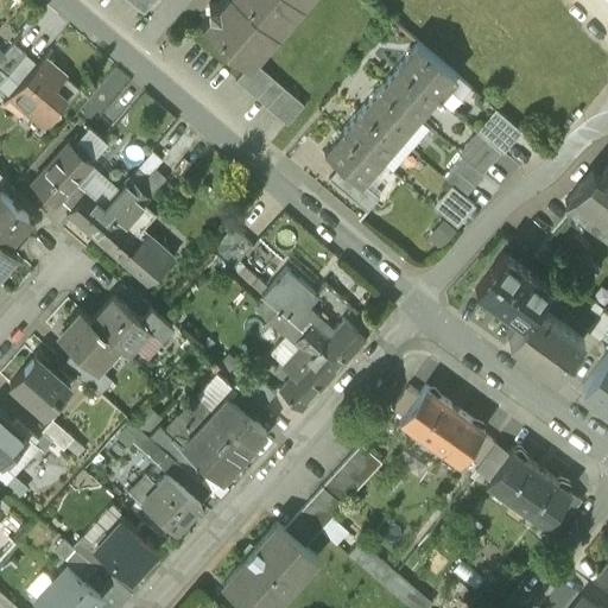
[(209,16),(201,25),(248,65),(252,61),(303,0),(221,0),(219,4),(208,5),(209,16)]
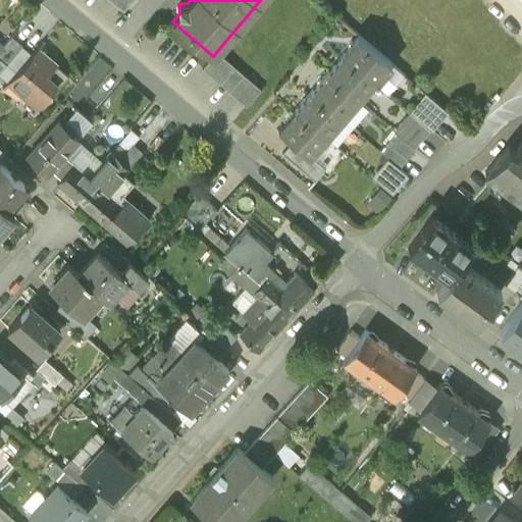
[(342,55),(374,83),(390,64),(358,36),(342,55)]
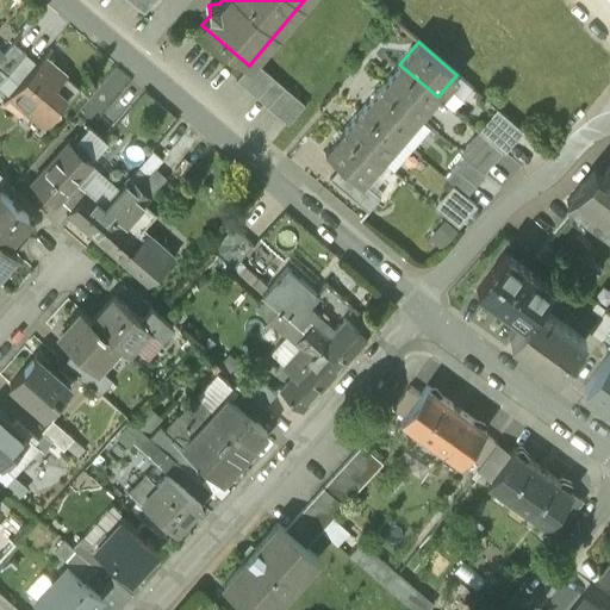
[(2,57),(0,60),(0,70),(6,78),(25,56),(13,45),(2,57)]
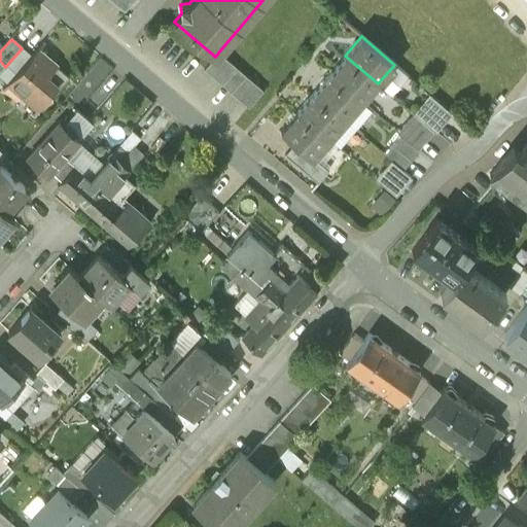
[(22,48),(5,67),(14,74),(31,56),(22,48)]
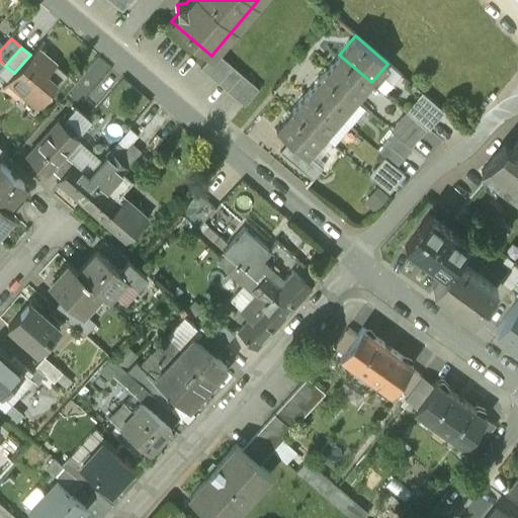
[(14,73),(6,81),(37,108),(66,76),(35,49),(30,55),(14,73)]
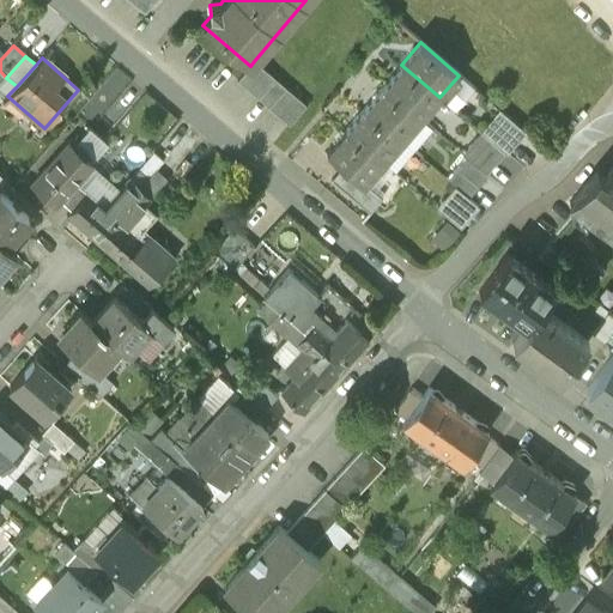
[(307,105),(254,61),(250,66),(237,82),(290,126),(307,105)]
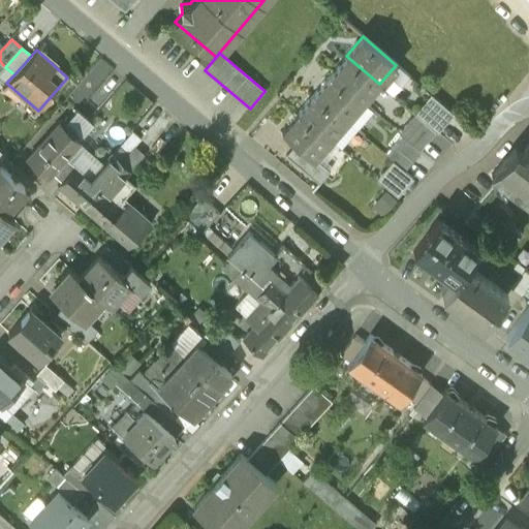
[(330,74),(364,103),(379,84),(346,56),(330,74)]
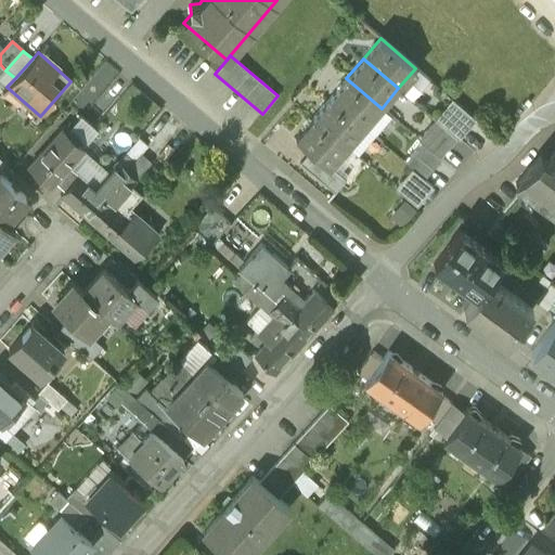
[(15,78),(5,71),(0,76),(0,80),(7,87),(15,78)]
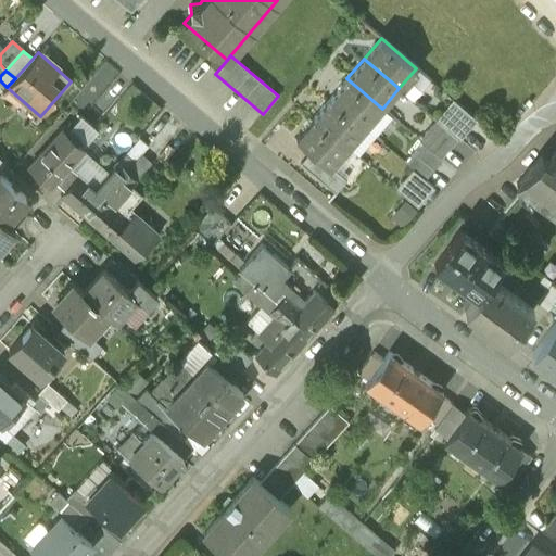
[(330,98),(365,128),(382,109),(346,78),(330,98)]
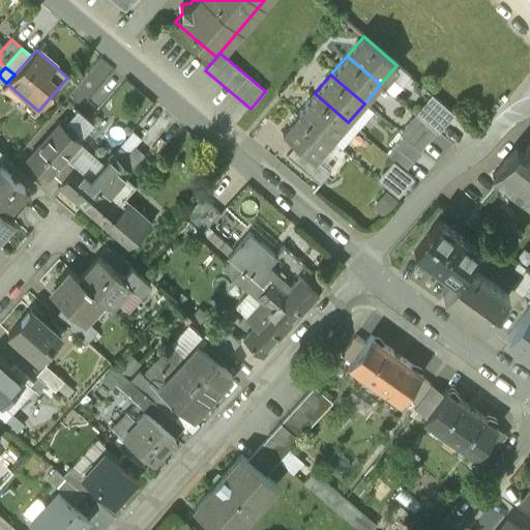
[(298,113),(332,141),(348,122),(315,93),(298,113)]
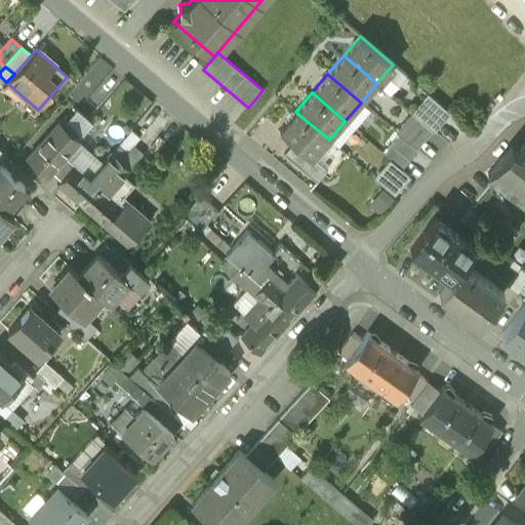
[(416,117),(432,130),(434,132),(441,123),(423,108),(416,117)]
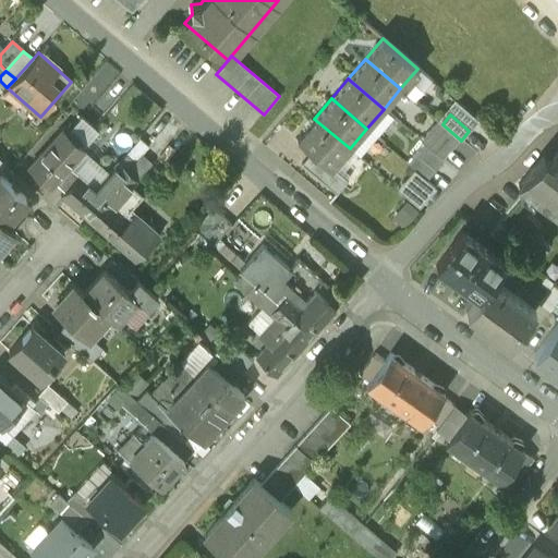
[(80,117),(64,133),(82,148),(97,132),(80,117)]
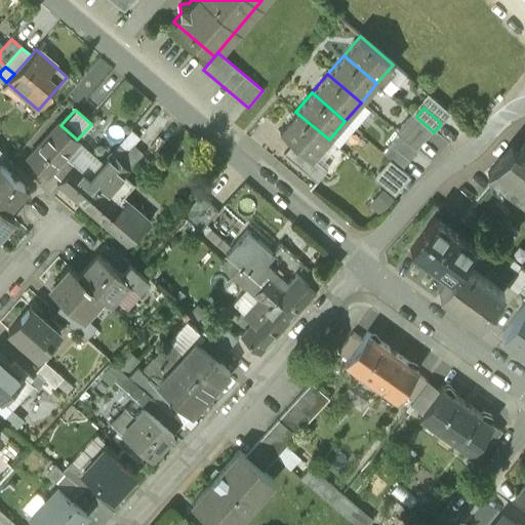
[(293,143),(313,159),(313,158),(329,139),(295,112),(279,131),(293,143)]
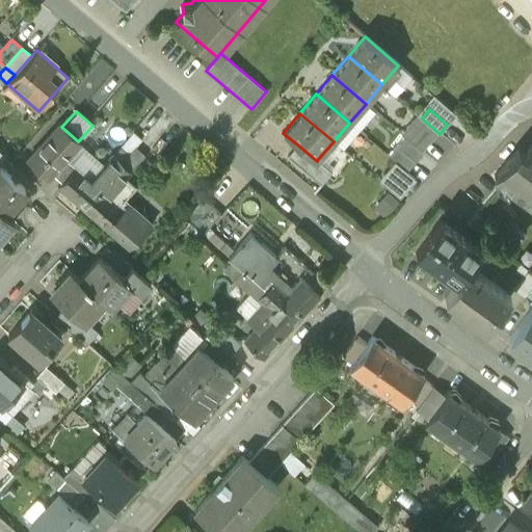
[(404,136),(421,151),(437,132),(422,118),(418,115),(401,134),(404,136)]
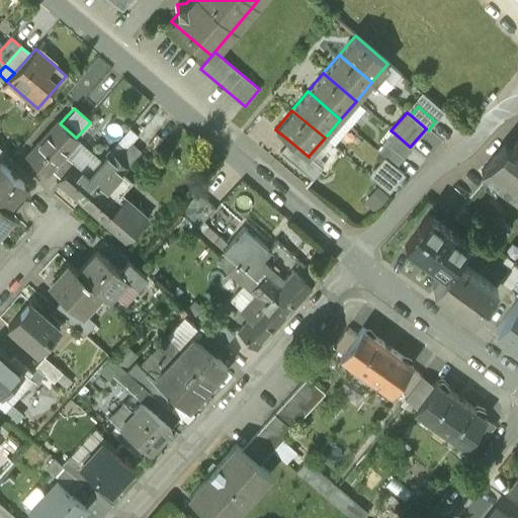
[(50,168),(60,177),(73,163),(63,154),(76,138),(60,123),(57,121),(26,157),(46,173),(50,168)]
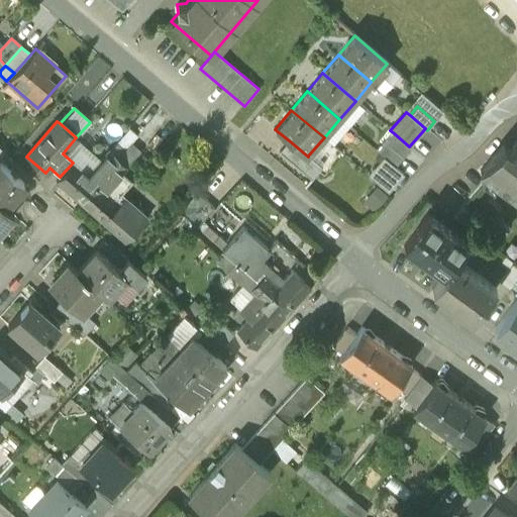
[(109,151),(118,159),(131,143),(138,136),(129,128),(109,151)]
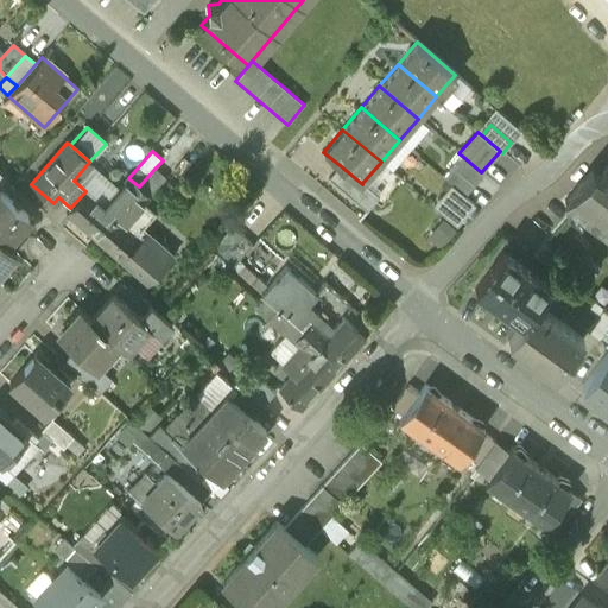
[(454,187),(466,196),(483,175),(481,172),(462,156),(443,177),(454,187)]
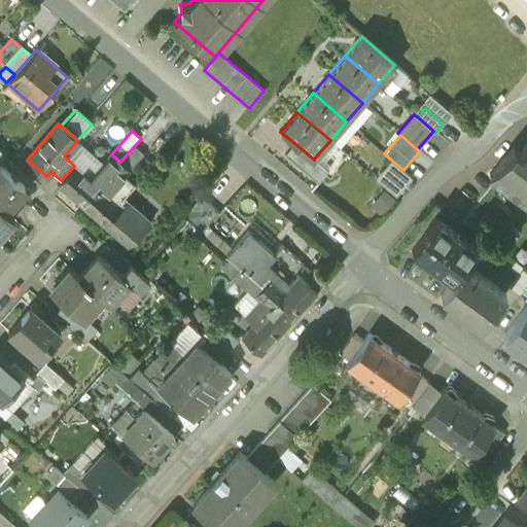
[(512,150),(490,174),(526,200),(526,142),(519,154),(512,150)]
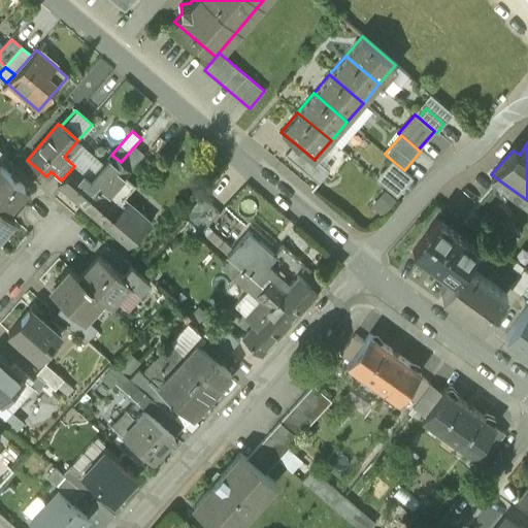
[(315,159),(315,160),(295,143),(286,155),(319,183),(329,170),(315,159)]
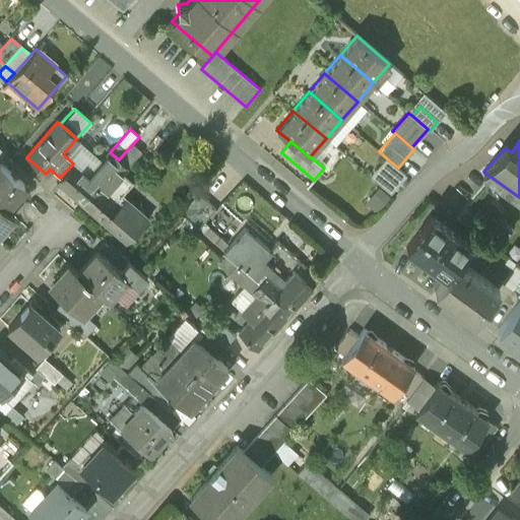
[(132,144),(119,159),(128,168),(141,152),(132,144)]
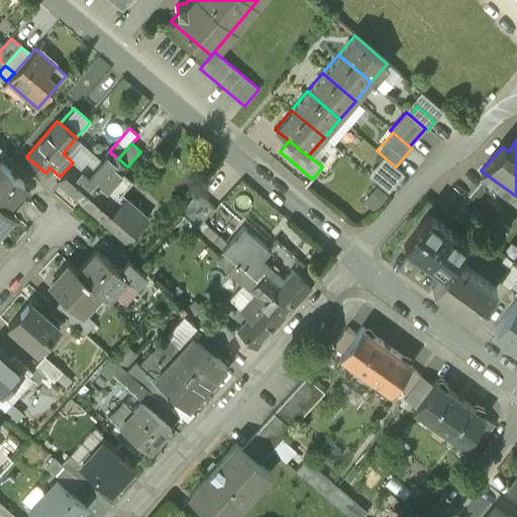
[(60,177),(57,181),(81,202),(118,159),(109,151),(89,176),(73,162),(73,163),(60,177)]
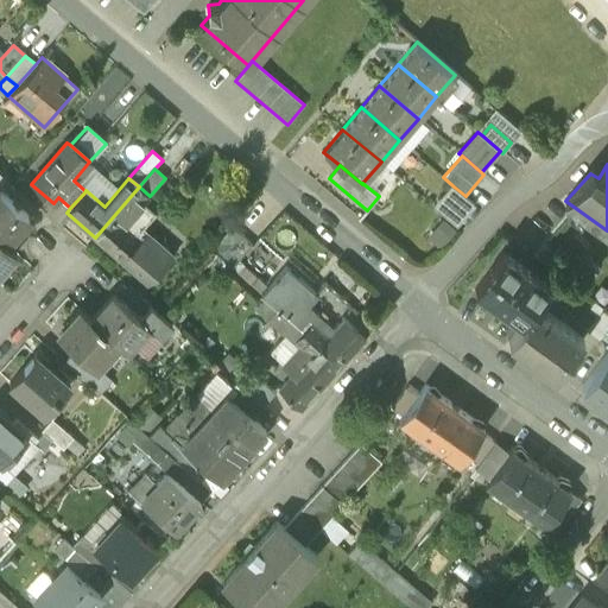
[(144,203),(150,196),(139,187),(95,238),(149,284),(173,255),(141,227),(154,213),(144,203)]
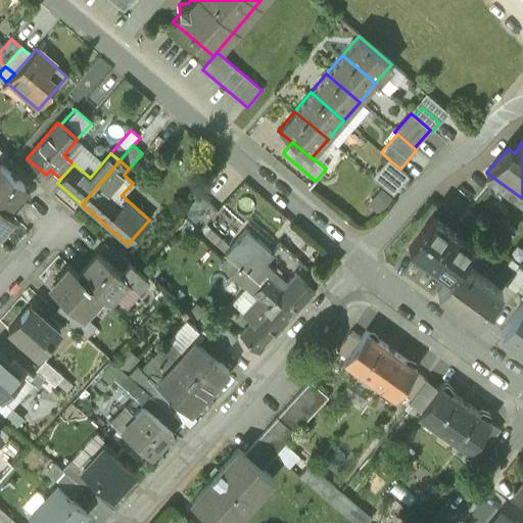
[(400,169),(390,160),(382,170),(398,184),(407,175),(400,169)]
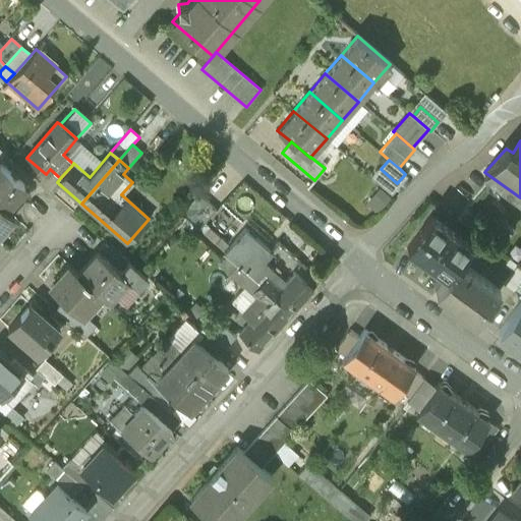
[(0,165),(0,205),(4,209),(23,186),(0,165)]
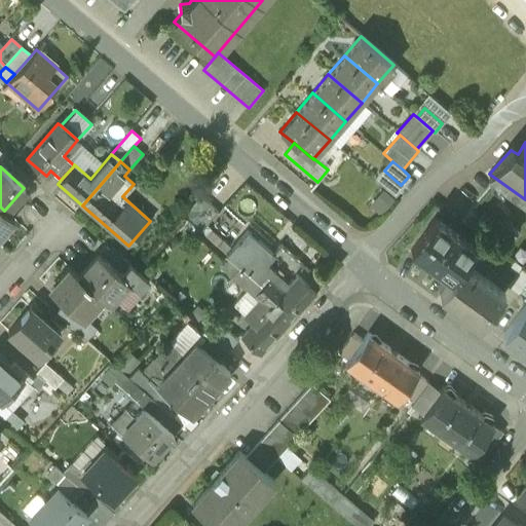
[(183,214),(202,230),(219,212),(199,195),(183,214)]
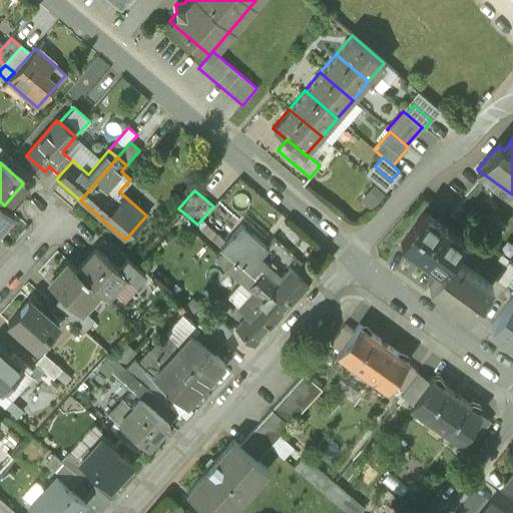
[(4,205),(0,201),(0,228),(14,213),(4,205)]
